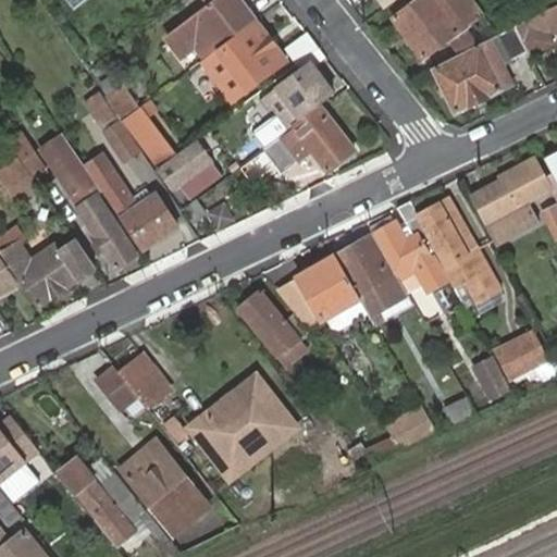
[(196,51),(202,61),(211,54),(212,53),(218,50),(256,22),(239,0),(219,0),(166,38),(182,60),(196,51)]
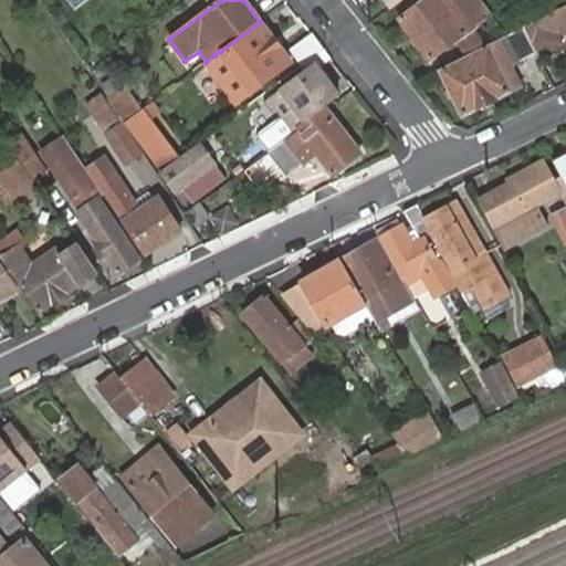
[(467,55),(504,37),(477,0),(423,0),(399,19),(428,58),(454,40),(467,55)]
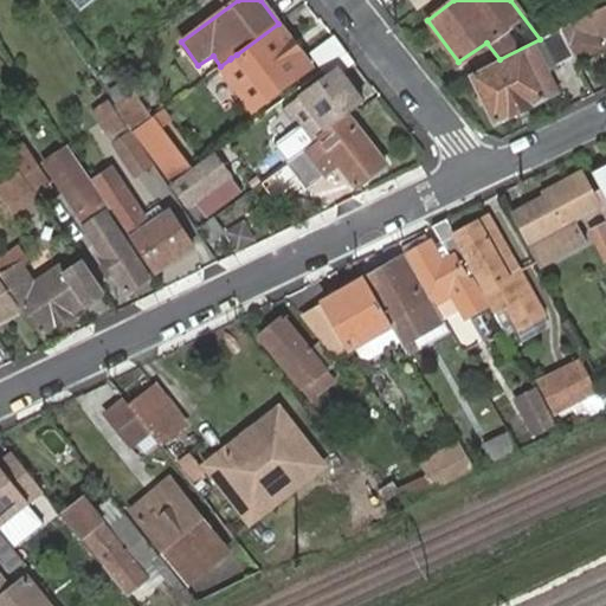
[(605,4),(561,27),(574,55),(577,60),(600,47),(593,34),(605,27),(605,4)]
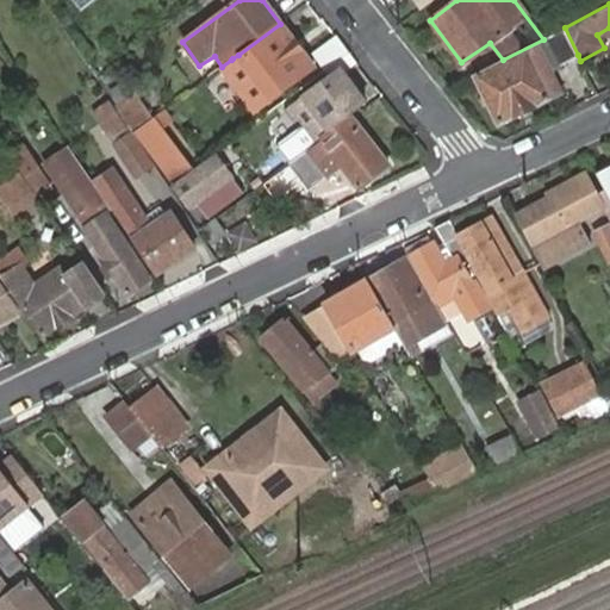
[(241,57),(238,55),(232,58),(237,66),(243,61),(271,99),(313,68),(282,27),(241,57)]
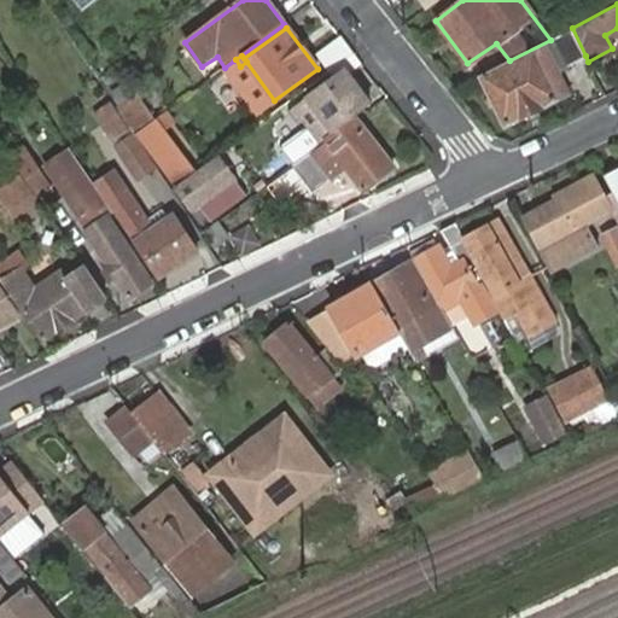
[(509,60),(481,76),(506,127),(567,94),(555,70),(547,54),(557,50),(564,66),(586,56),(572,28),(551,40),(509,60)]
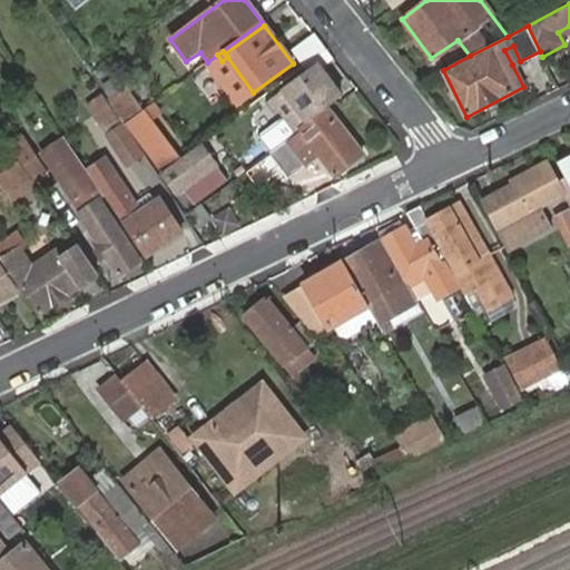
[(302,67),(325,50),(315,37),(293,55),(302,67)]
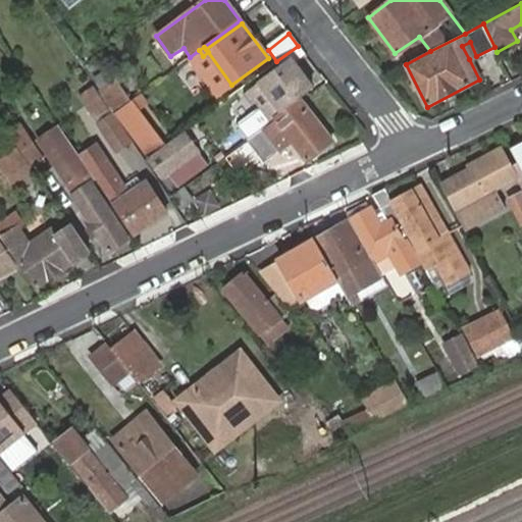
[(470,42),(462,46),(469,59),(476,56),(470,42)]
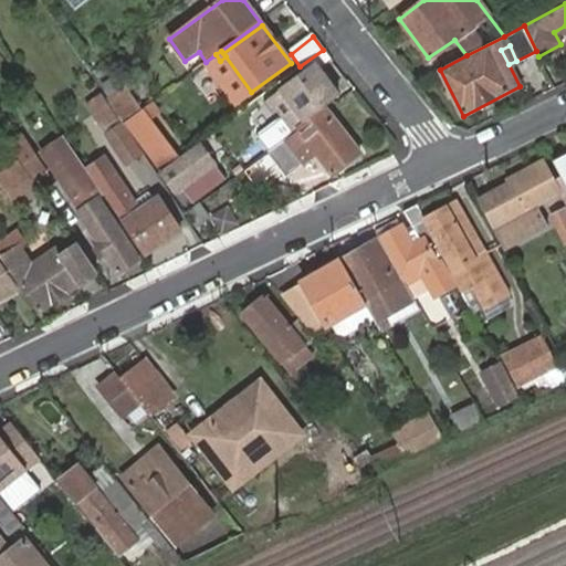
[(324,106),(333,100),(338,95),(314,63),(263,102),(270,112),(276,107),(286,121),(272,133),(280,145),(300,129),(297,126),(324,106)]
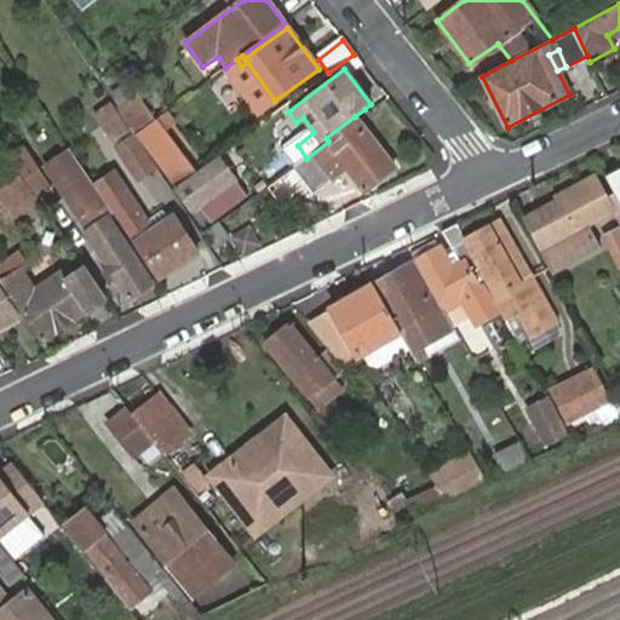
[(154,120),(138,95),(118,108),(135,133),(154,120)]
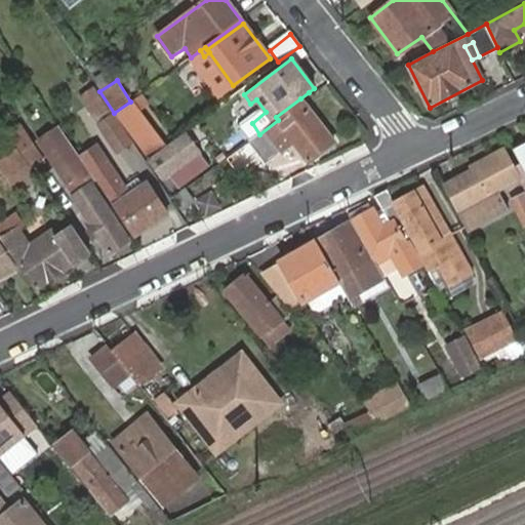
[(333,142),(300,98),(276,117),(278,120),(259,134),(249,142),(266,163),(294,143),(308,161),(333,142)]
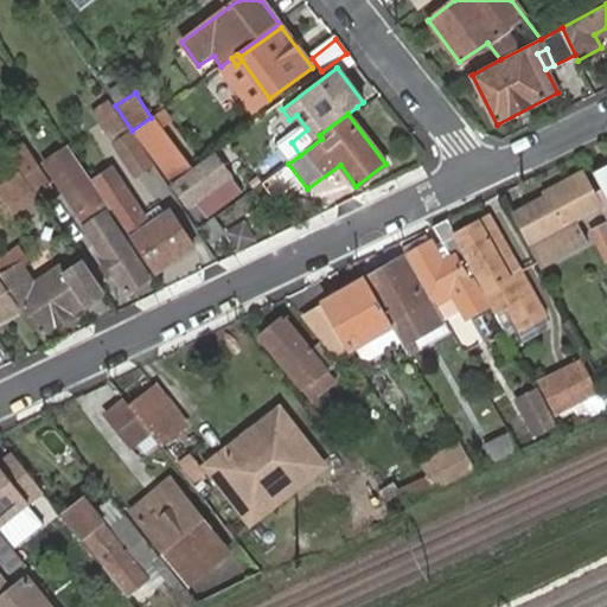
[(108,135),(128,167),(144,157),(123,125),(108,135)]
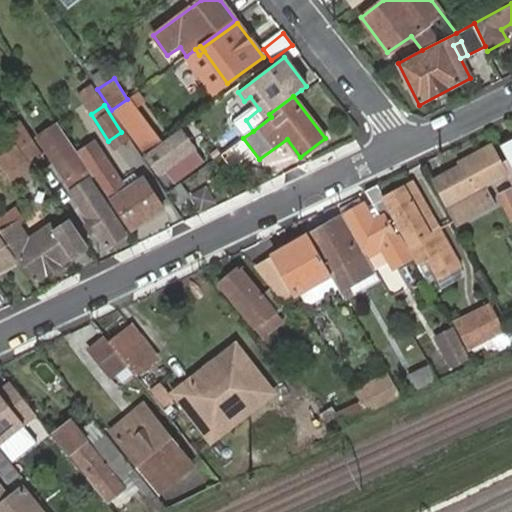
[(121,116),(144,149),(157,140),(133,107),(121,116)]
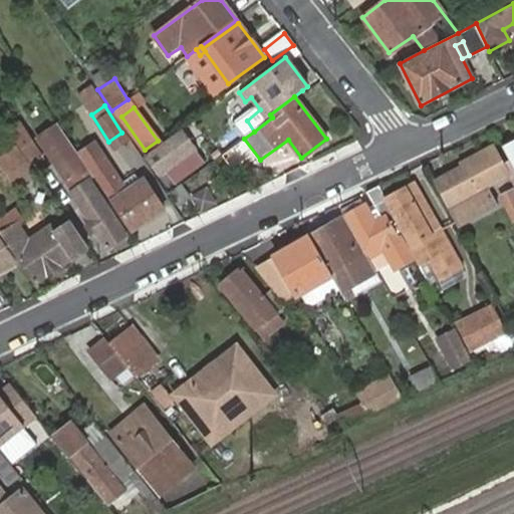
[(190,121),(182,127),(183,131),(192,143),(200,137),(190,121)]
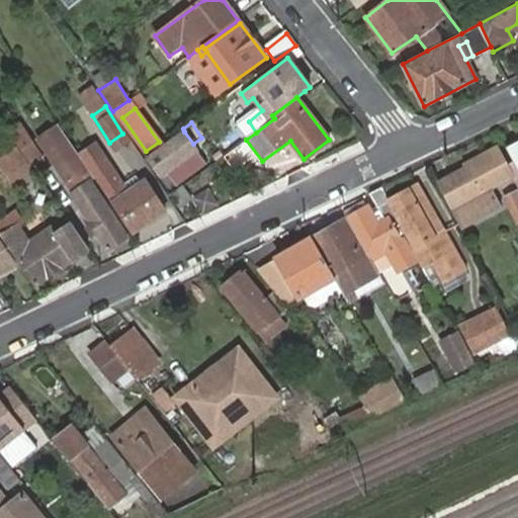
[(35,139),(110,250),(128,238),(91,181),(54,126),(35,139)]
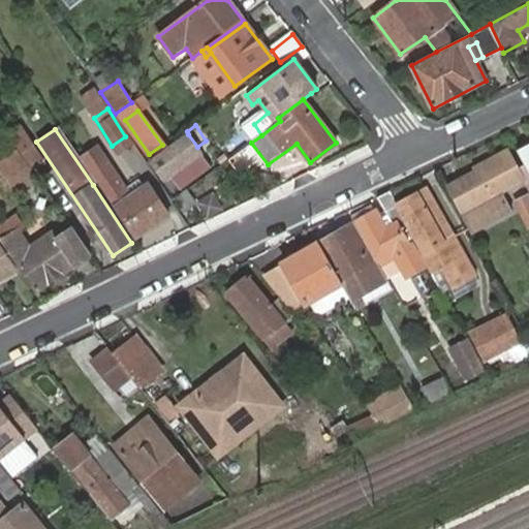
[(197,147),(188,134),(152,160),(165,180),(174,174),(180,184),(206,165),(203,160),(204,159),(199,154),(201,153),(197,147)]
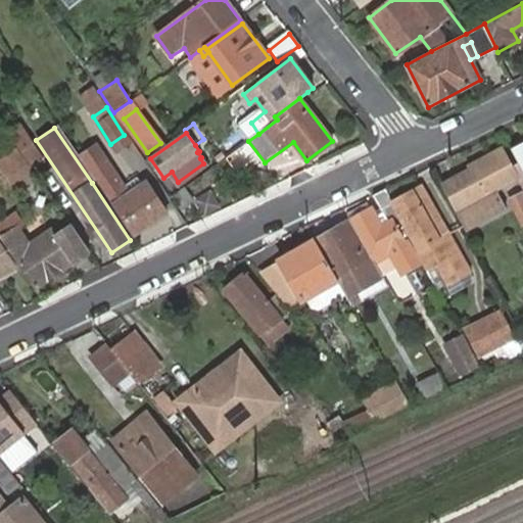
[(249,142),(226,155),(234,171),(257,158),(249,142)]
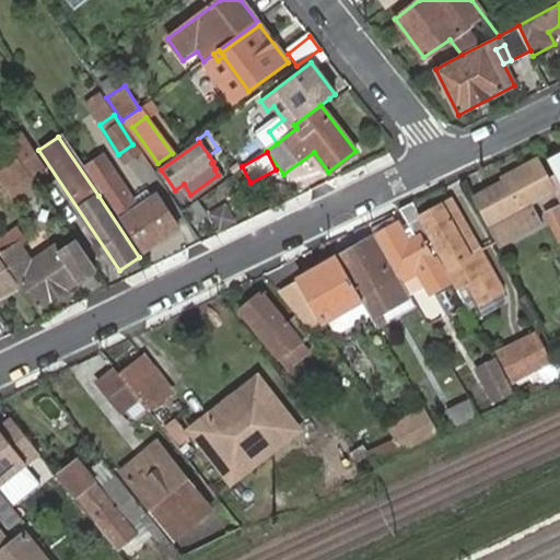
[(559,154),(547,161),(559,186),(559,154)]
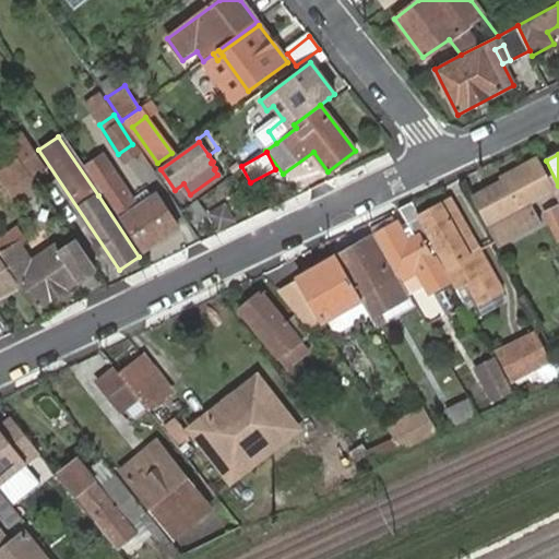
[(21,156),(0,170),(0,182),(16,207),(43,190),(21,156)]
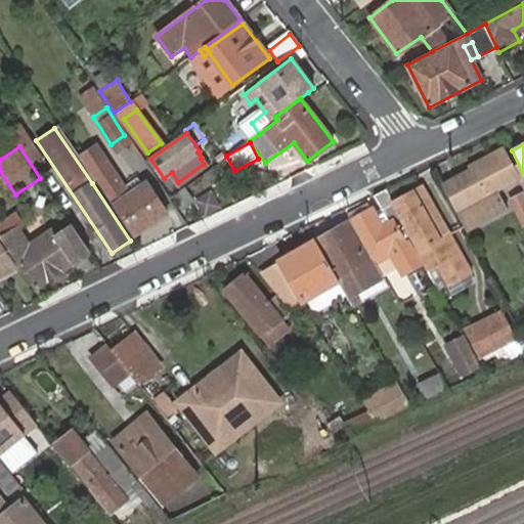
[(501,148),(467,166),(468,171),(459,175),(470,198),(453,207),(466,230),(504,212),(492,189),(521,175),(513,159),(508,161),(501,148)]
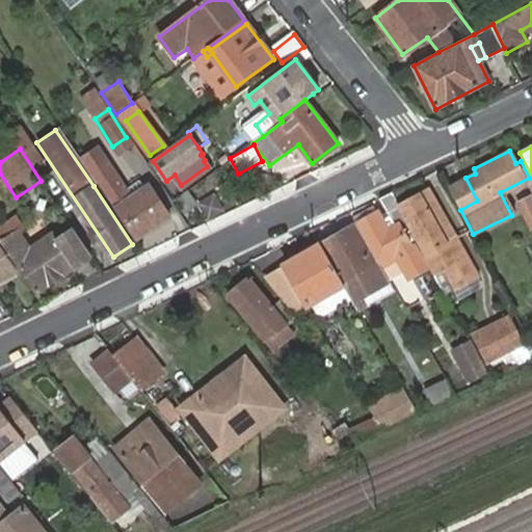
[(95,173),(139,239),(171,218),(149,185),(131,196),(111,167),(102,174),(99,169),(95,173)]
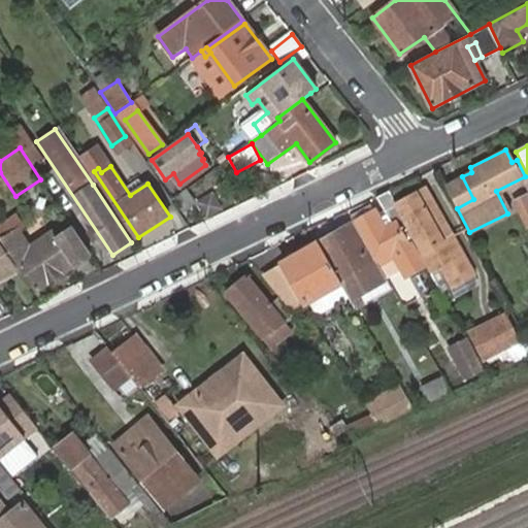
[(462,176),(444,186),(457,208),(473,199),(462,176)]
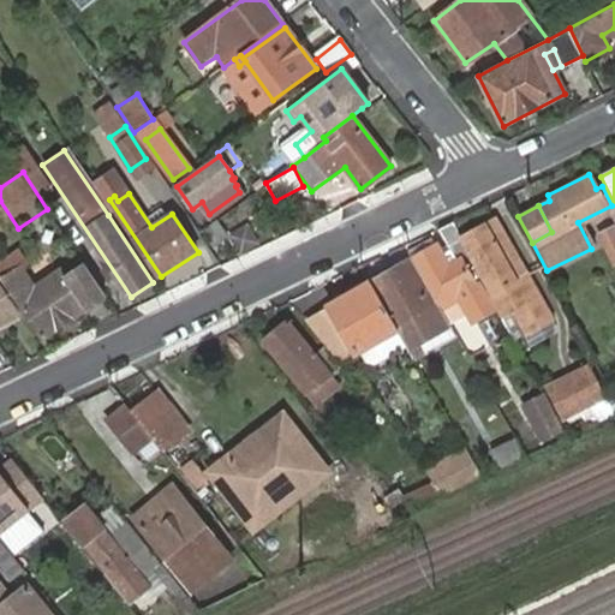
[(460,239),(452,224),(437,231),(457,263),(447,268),(436,248),(412,261),(437,304),(458,293),(475,323),(501,311),(460,239)]
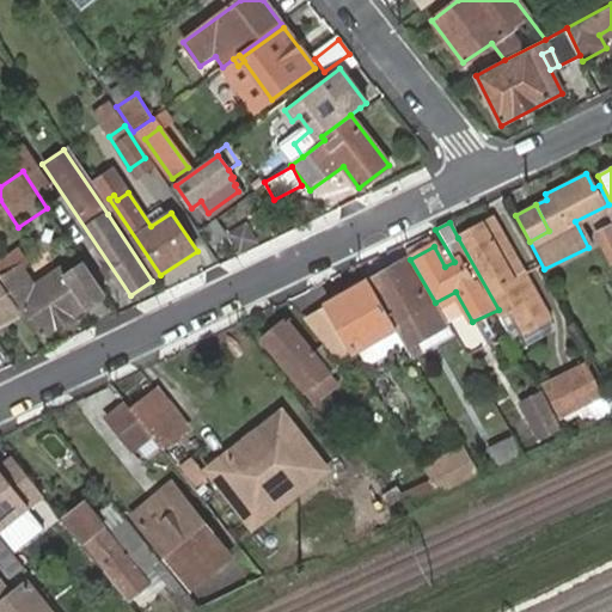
[(499,310),(501,314),(513,308),(525,334),(548,322),(494,222),(458,238),(499,310)]
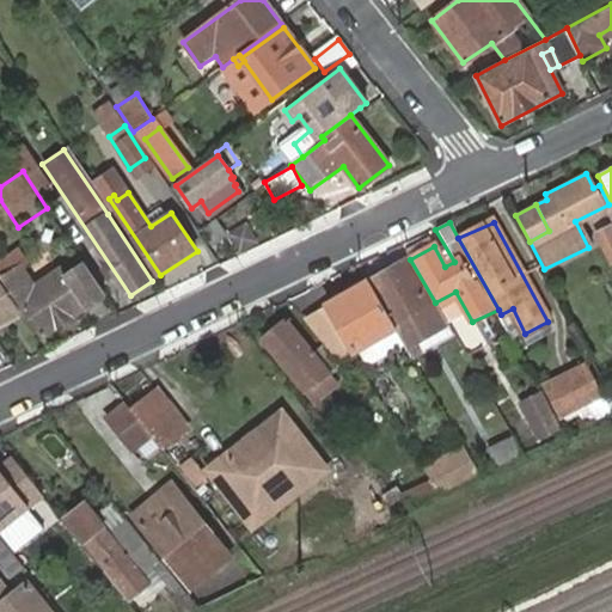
[(239,259),(259,249),(246,224),(226,234),(239,259)]
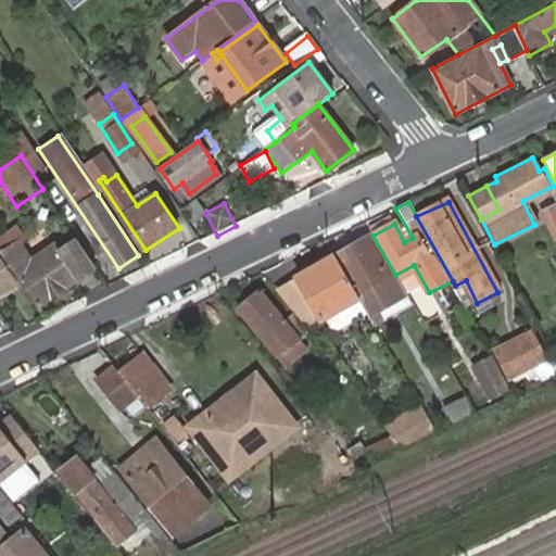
[(546,241),(555,236),(555,204),(555,203),(532,215),(546,241)]
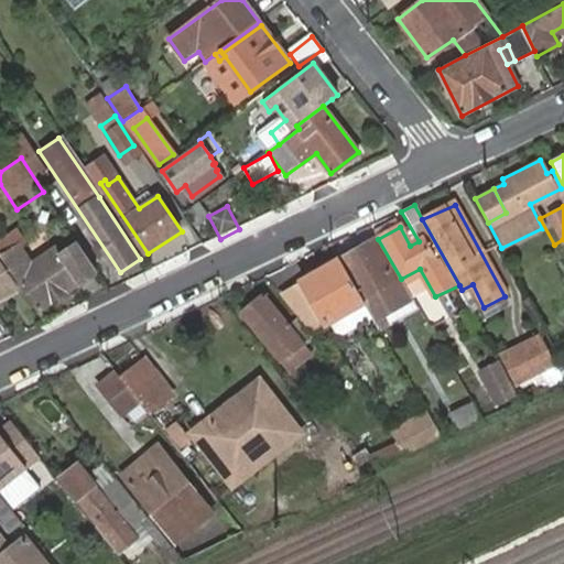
[(365,303),(382,333),(420,311),(401,279),(378,239),(340,262),(365,303)]
